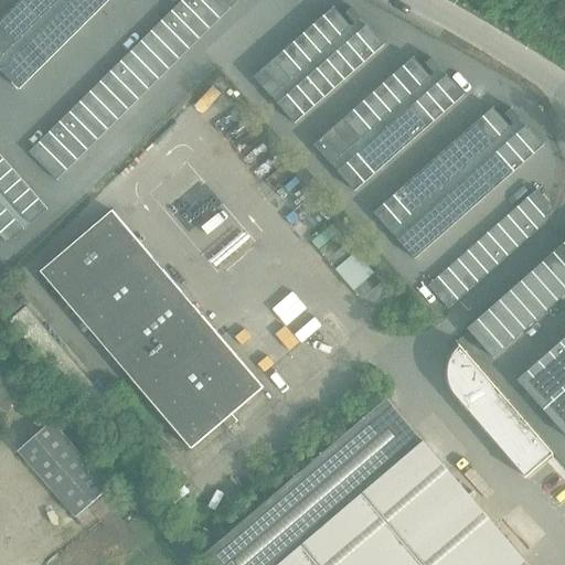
[(21,0),(0,21),(0,71),(20,91),(109,0),(21,0)]
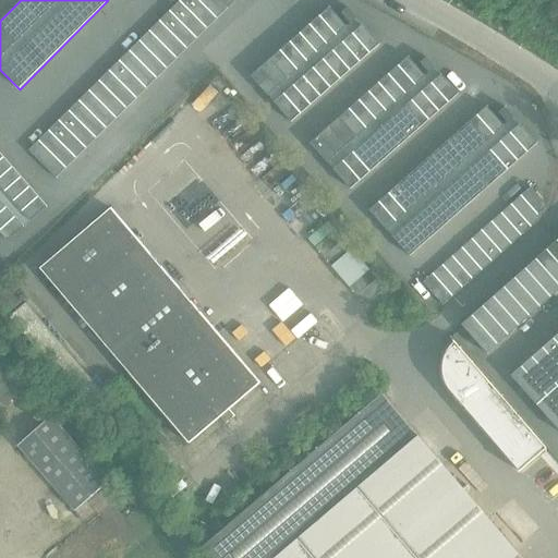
[(234,0),(217,0),(227,9),(235,0),(234,0)]
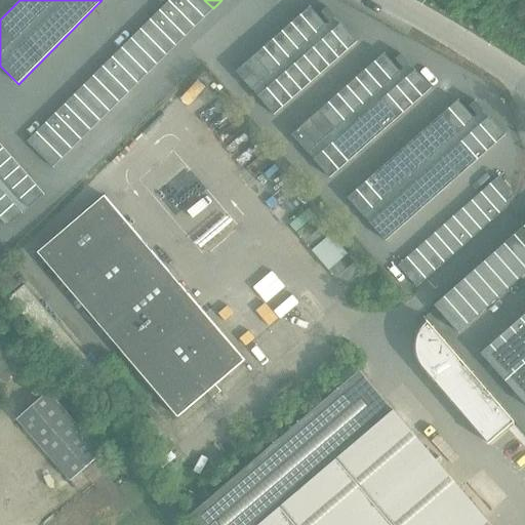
[(310,7),(236,72),(274,115),(357,42),(326,7),(317,16),(310,7)]
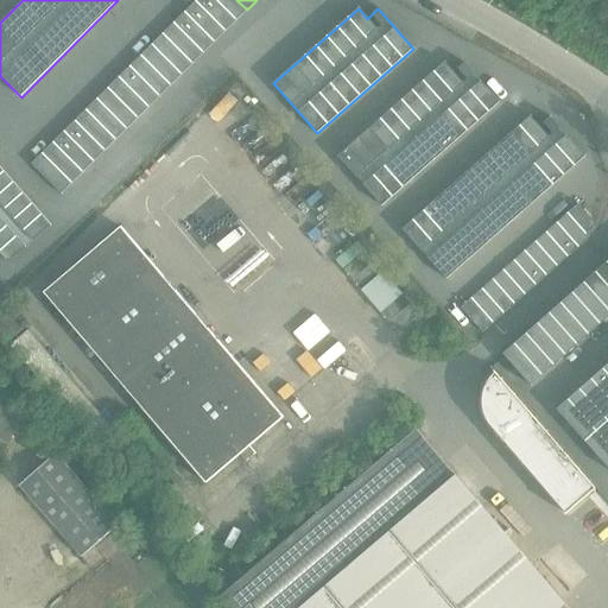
[(444,63),(337,157),(381,207),(499,103),(464,63),(454,73),(444,63)]
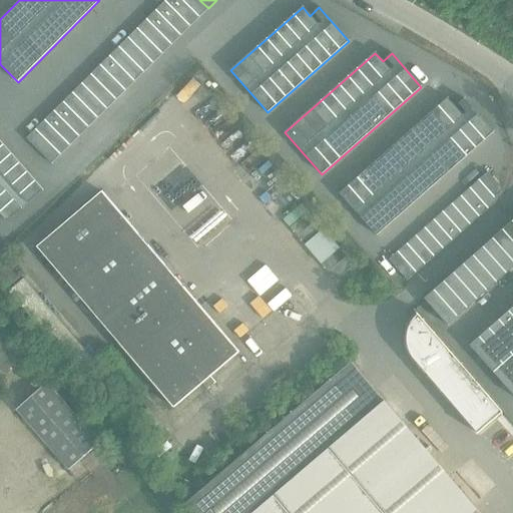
[(447,98),(339,193),(376,235),(493,132),(464,98),(455,106),(447,98)]
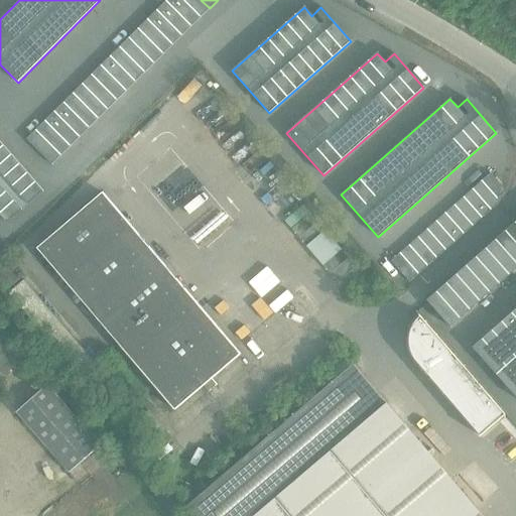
[(0,216),(7,224),(43,191),(0,142),(0,216)]
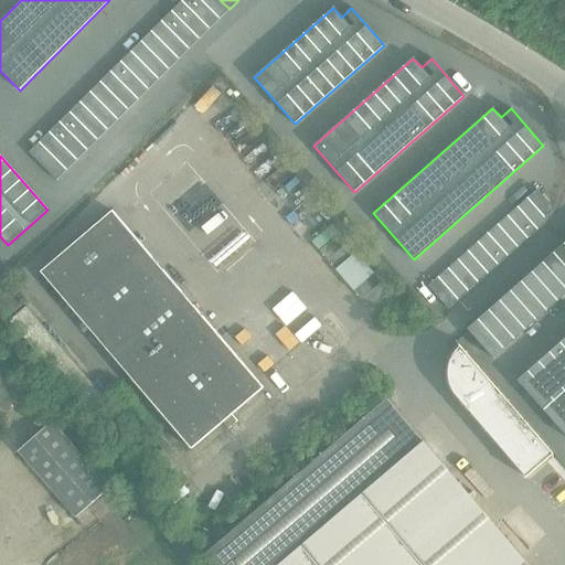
[(536,190),(526,199),(544,219),(554,210),(536,190)]
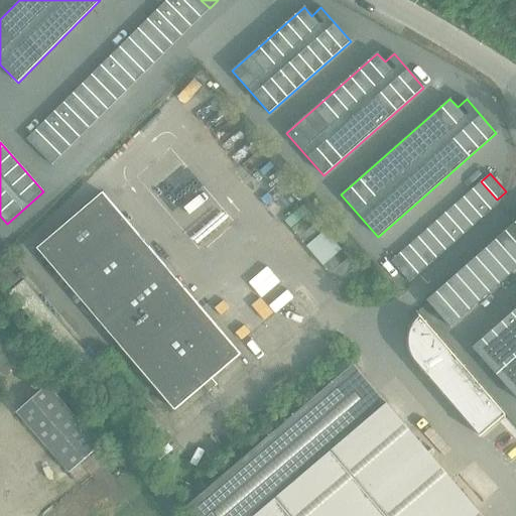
[(481,181),(472,189),(490,211),(500,203),(497,200),(481,181)]
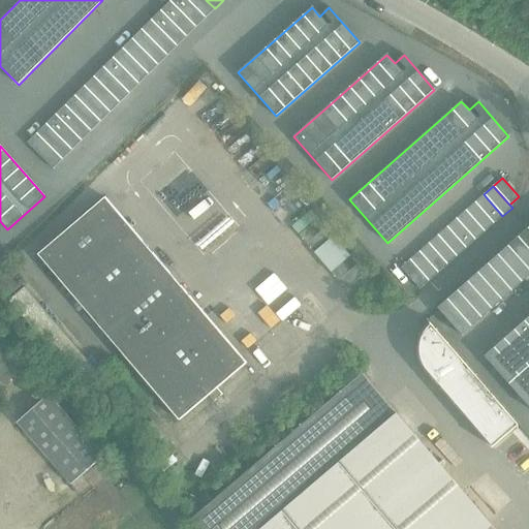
[(484,194),(474,203),(493,224),(502,216),(484,194)]
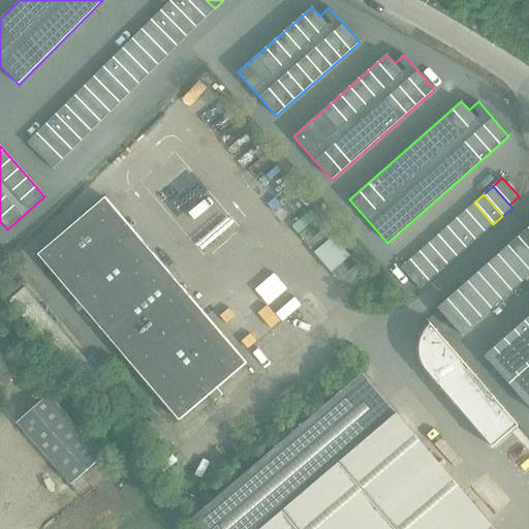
[(245,364),(104,198),(38,255),(179,421),(209,395),(214,401),(221,395),(216,389),(245,364)]
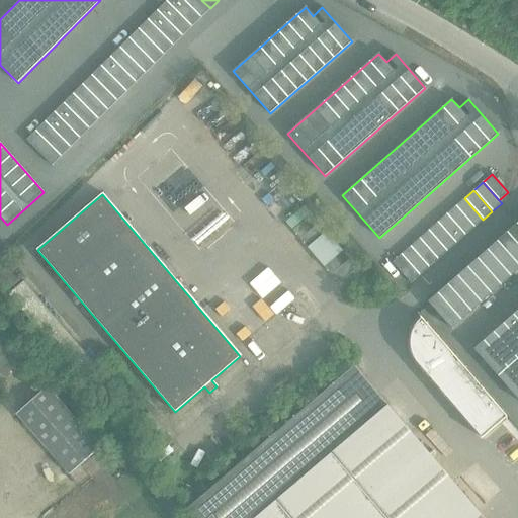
[(464,198),(455,206),(473,228),(483,220),(464,198)]
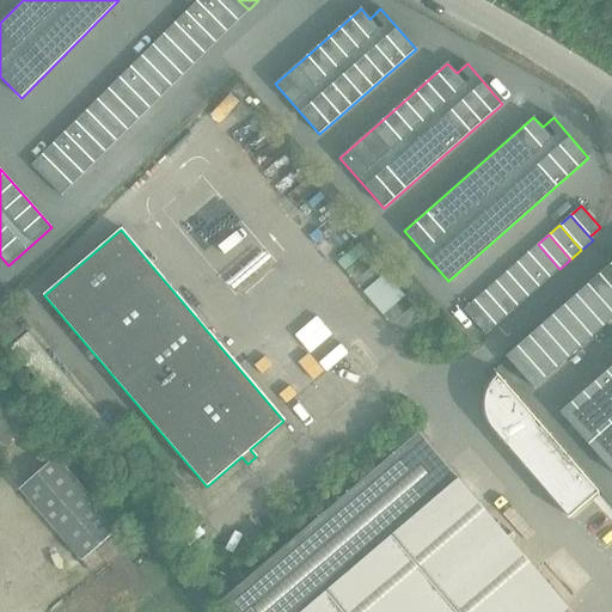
[(538,244),(527,254),(549,279),(560,269),(538,244)]
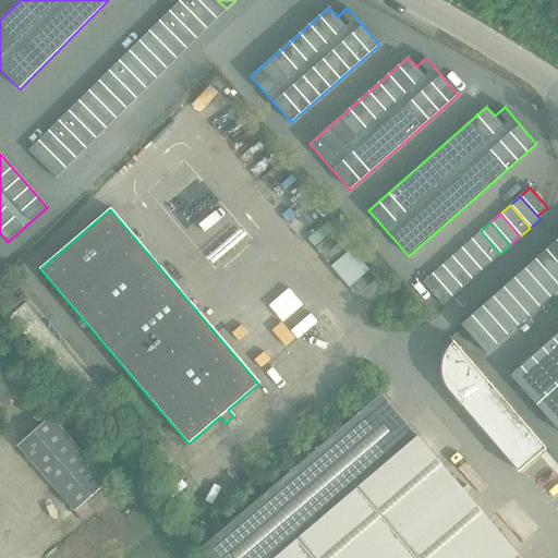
[(335,231),(315,247),(324,257),(343,241),(335,231)]
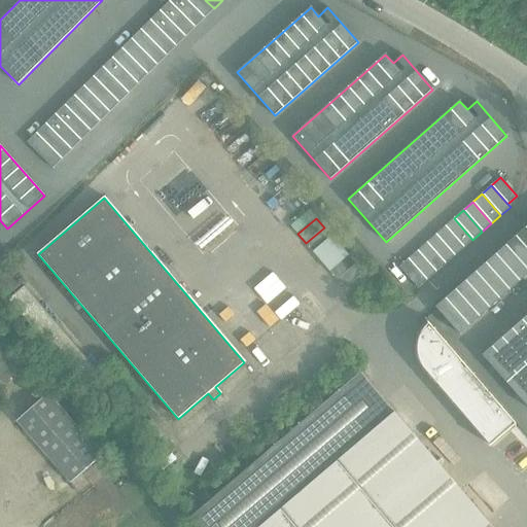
[(454,218),(445,226),(463,248),(472,240),(454,218)]
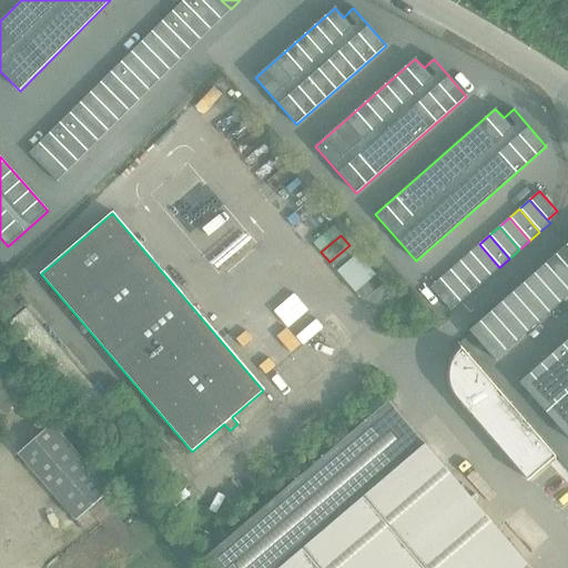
[(567,243),(469,331),(496,361),(567,296),(567,243)]
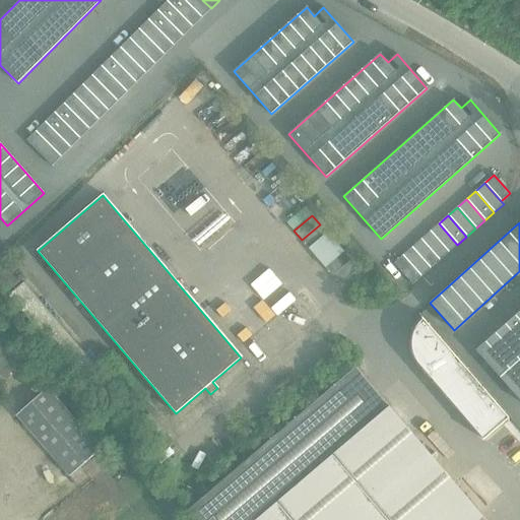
[(439,223),(430,232),(448,253),(457,245),(439,223)]
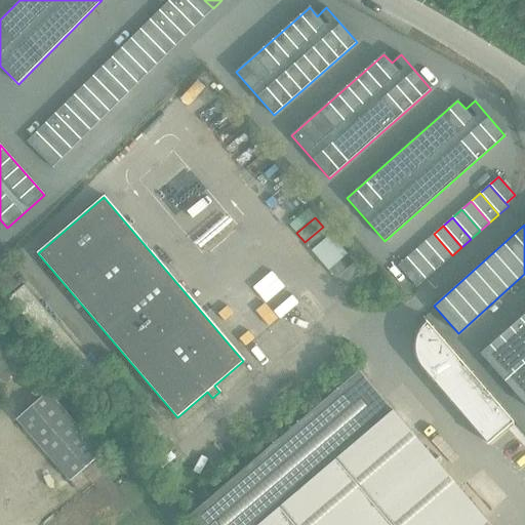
[(323,227),(305,242),(312,251),(330,235),(323,227)]
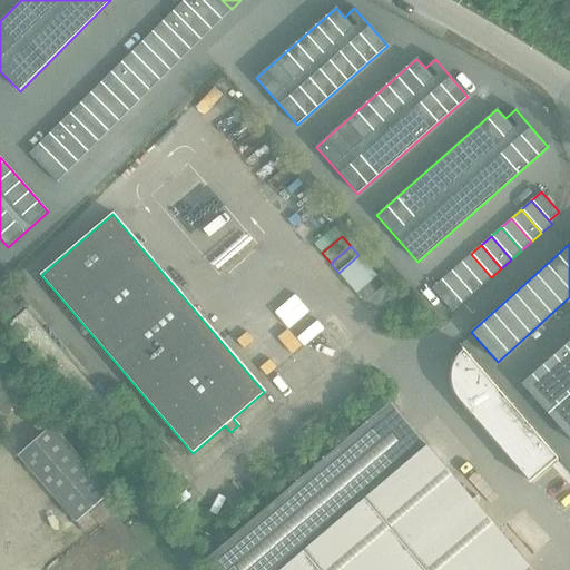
[(471,254),(461,263),(481,286),(491,277),(471,254)]
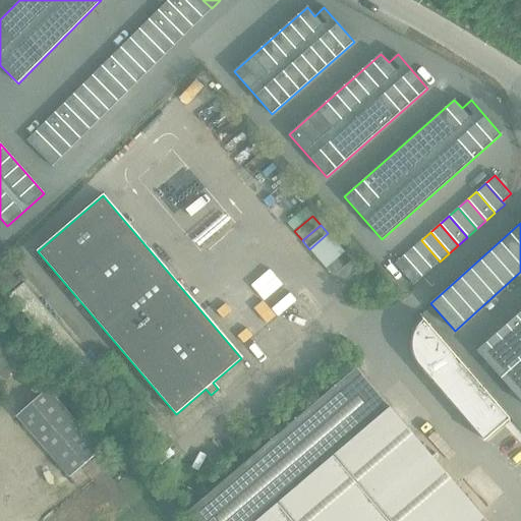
[(421,240),(412,248),(430,270),(440,262),(421,240)]
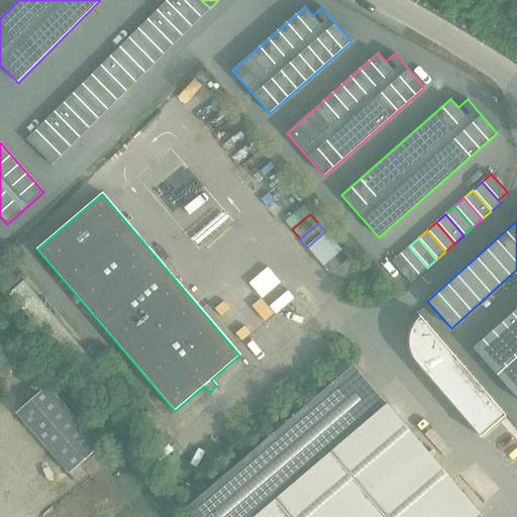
[(409,246),(400,254),(418,276),(427,268),(409,246)]
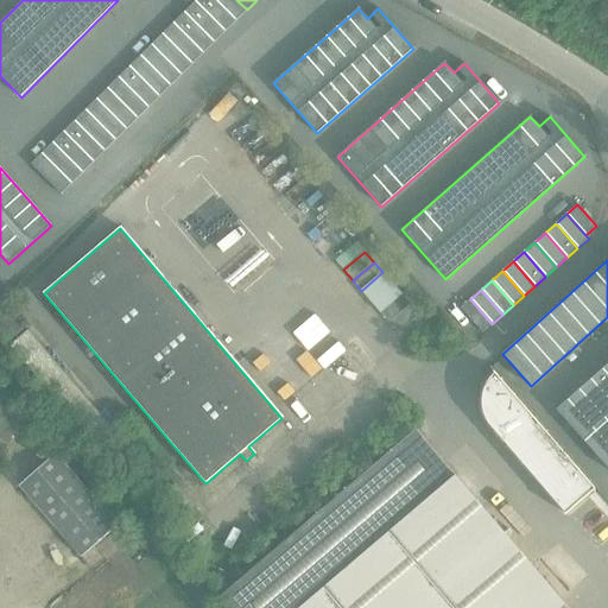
[(401,295),(380,312),(388,323),(410,305),(401,295)]
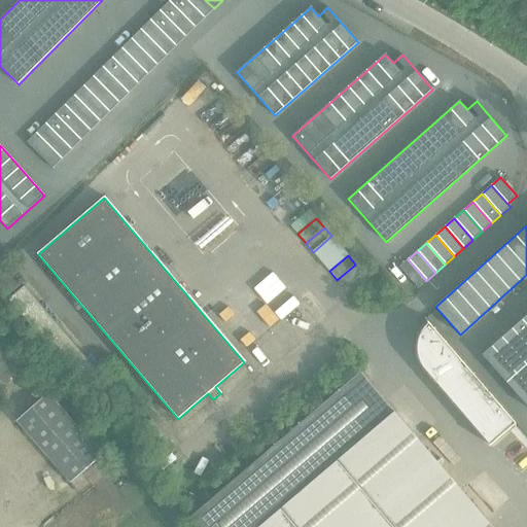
[(408,259),(398,267),(418,288),(426,281),(408,259)]
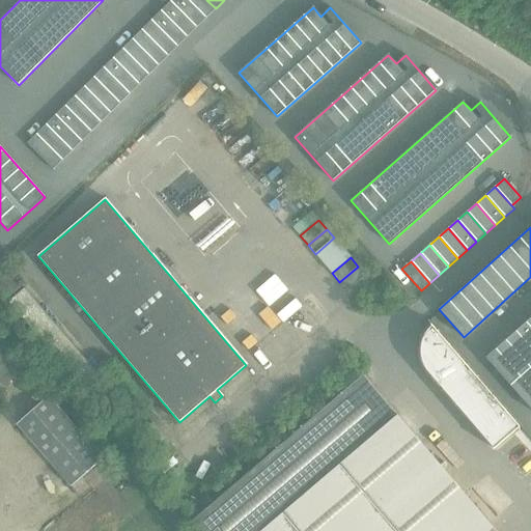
[(530,316),(485,357),(530,410),(530,316)]
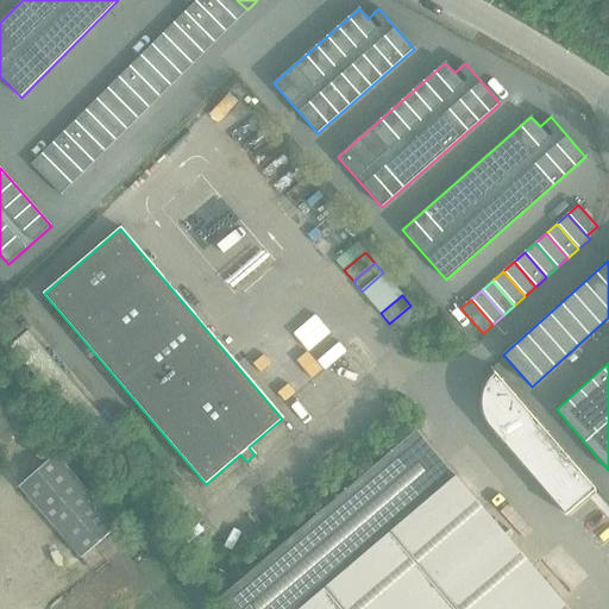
[(596,490),(490,366),(489,366),(496,375),(490,381),(485,388),(483,396),(483,405),(484,413),(488,421),(491,427),(566,514),(565,515),(566,516),(596,490)]
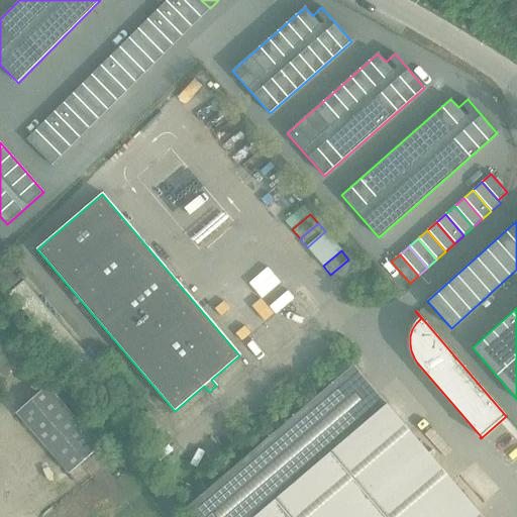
[(24,358),(4,335),(0,338),(0,370),(5,376),(24,358)]
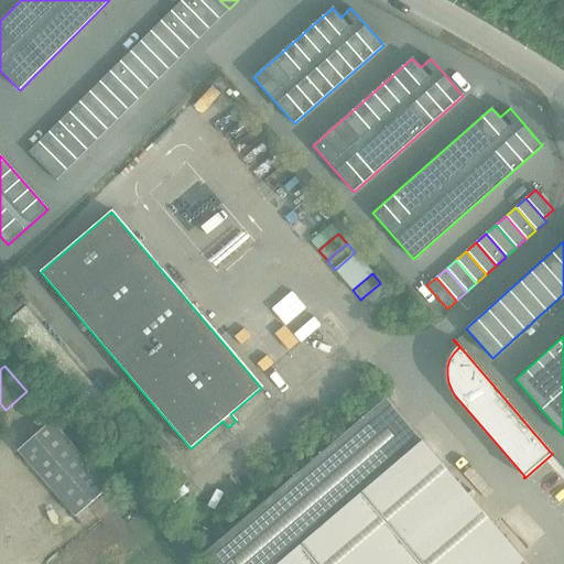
[(527,563),(386,399),(203,554),(212,563),(527,563)]
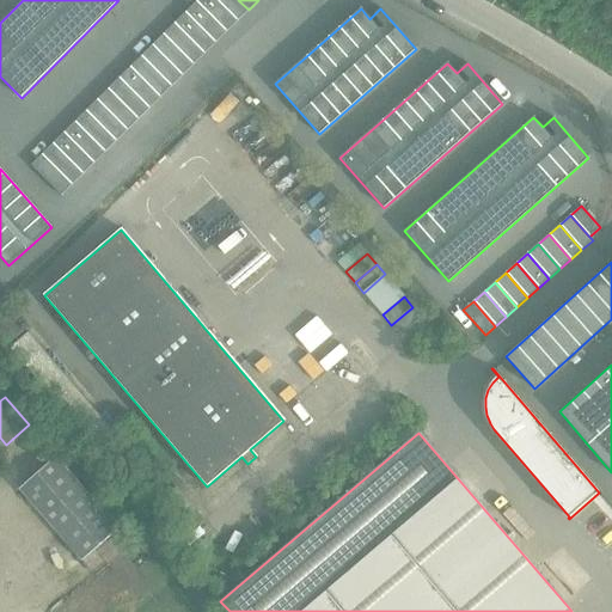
[(118,528),(56,457),(18,490),(80,562),(118,528)]
